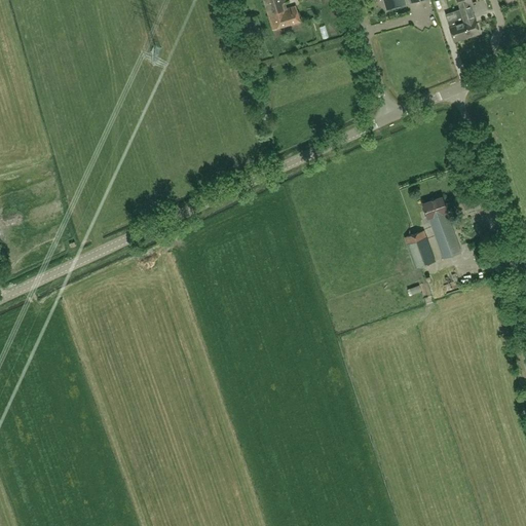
[(285,0),(263,0),(272,29),(300,22),(296,7),(288,9),(285,0)]
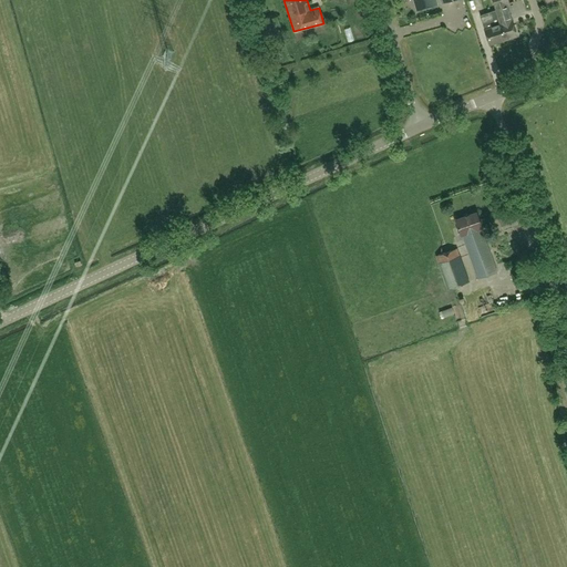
[(437,6),(435,0),(413,0),(416,11),(437,6)]
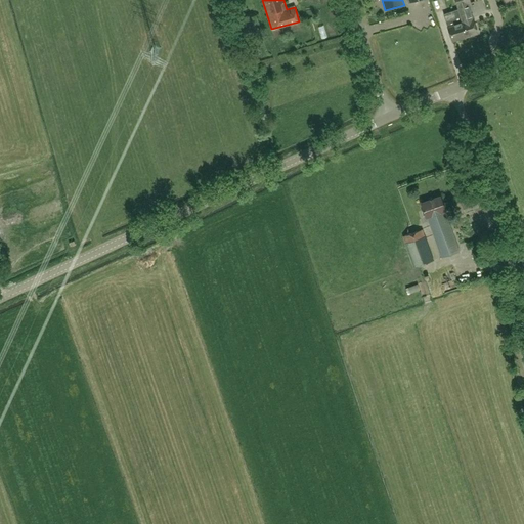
[(459,32),(462,39),(477,34),(468,4),(471,3),(470,0),(455,0),(459,9),(463,23),(465,30),(459,32)]
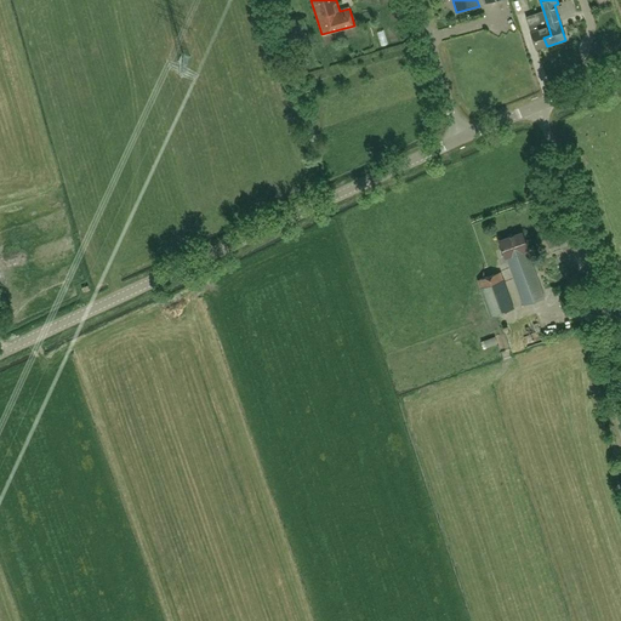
[(525,17),(530,32),(536,50),(547,46),(543,38),(551,35),(548,27),(543,11),(525,17)]
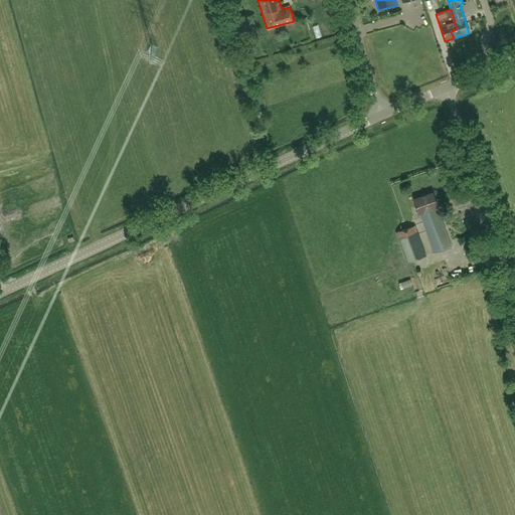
[(419,213),(434,253),(452,247),(438,207),(439,206),(434,193),(414,200),(418,213),(419,213)]
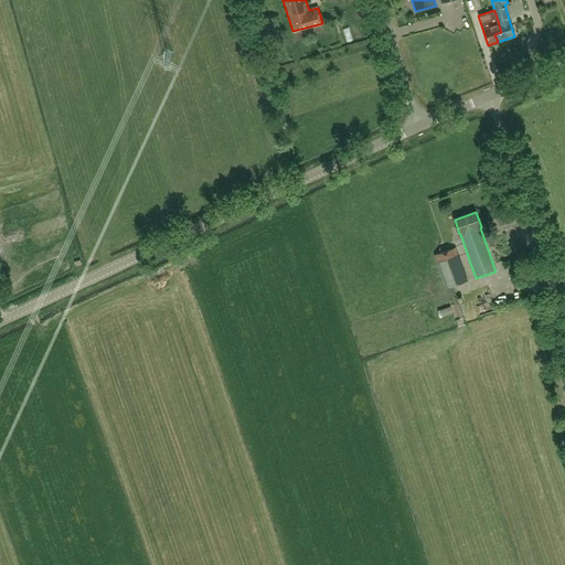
[(455,247),(433,255),(445,289),(467,281),(455,247)]
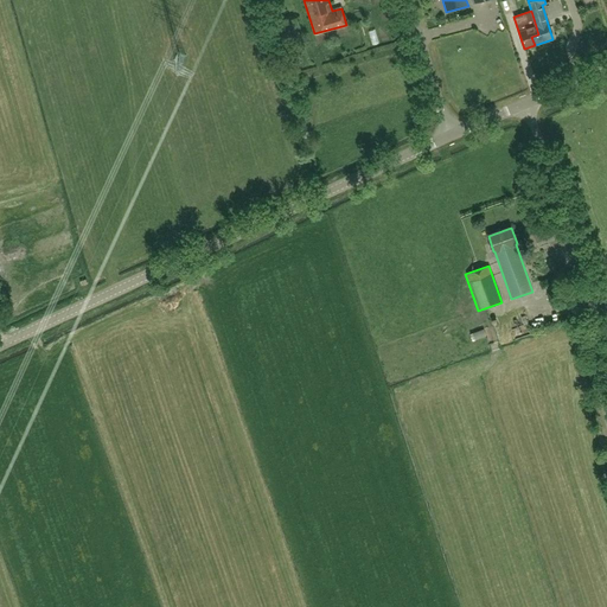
[(525,319),(528,328),(538,325),(536,317),(525,319)]
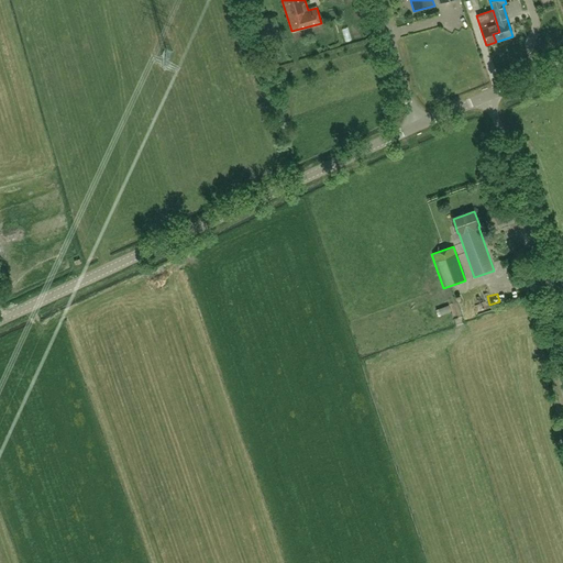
[(476,310),(486,306),(483,299),(473,304),(476,310)]
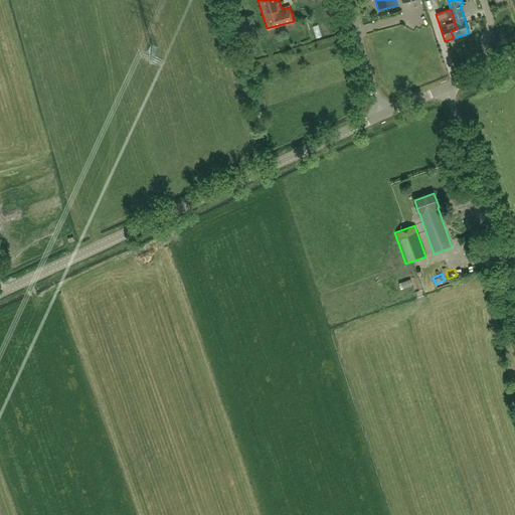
[(410,280),(398,284),(400,290),(412,286),(410,280)]
